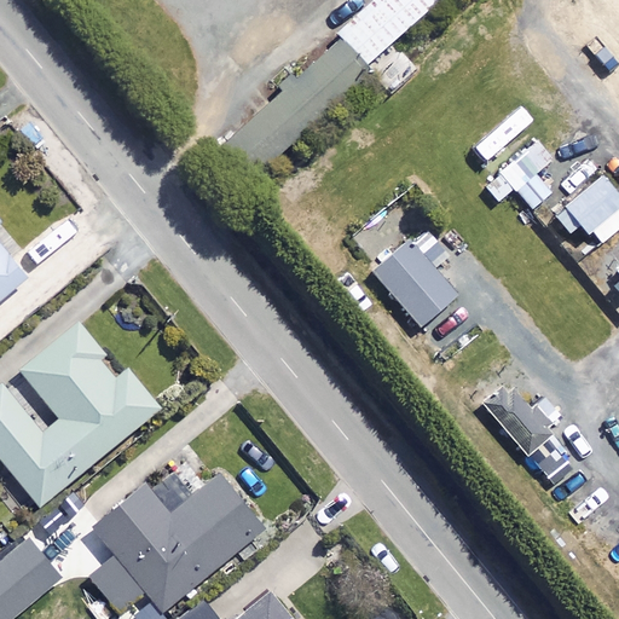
[(377,0),(340,35),(368,65),(392,44),(440,0),(377,0)]
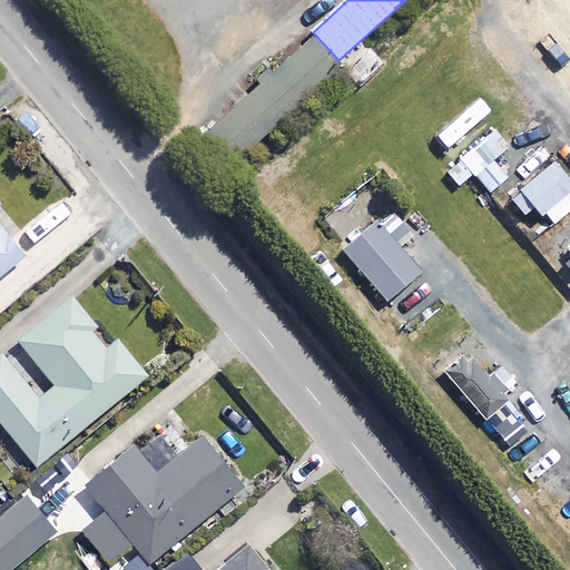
[(0,277),(27,255),(0,224),(0,207),(1,206),(0,204),(0,277)]
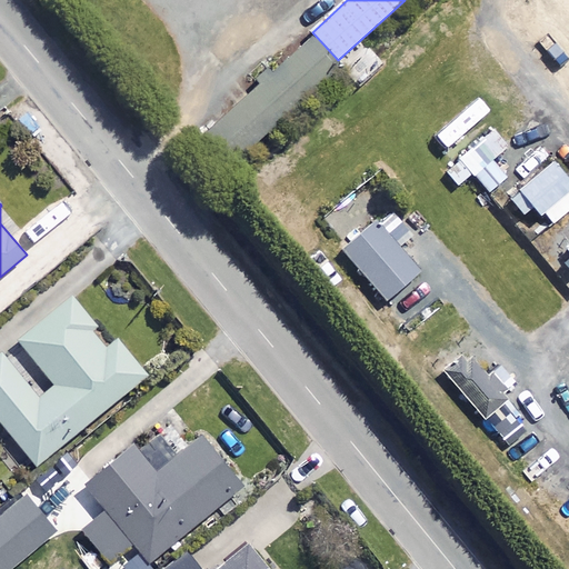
[(420,273),(379,223),(345,252),(386,302),(420,273)]
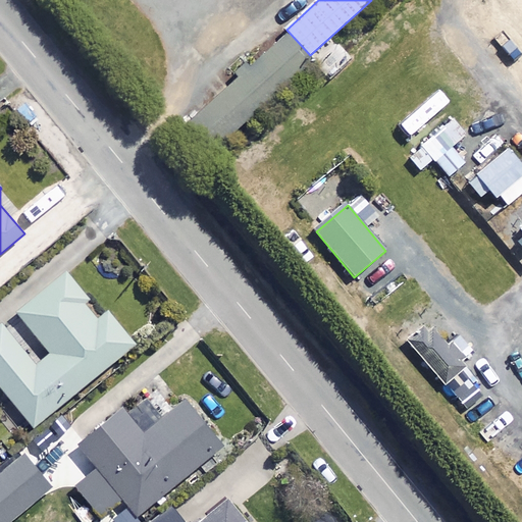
[(102,317),(65,273),(17,313),(52,355),(36,368),(2,328),(0,329),(0,385),(34,427),(133,346),(107,314),(102,317)]
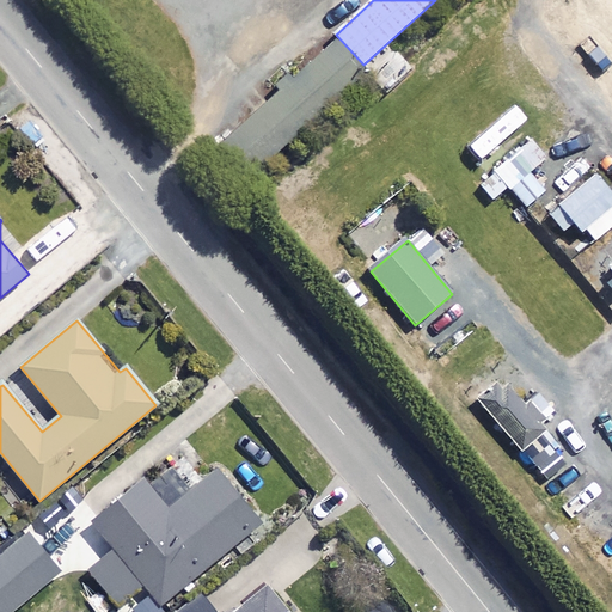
[(544,432),(502,384),(478,404),(520,453),(544,432)]
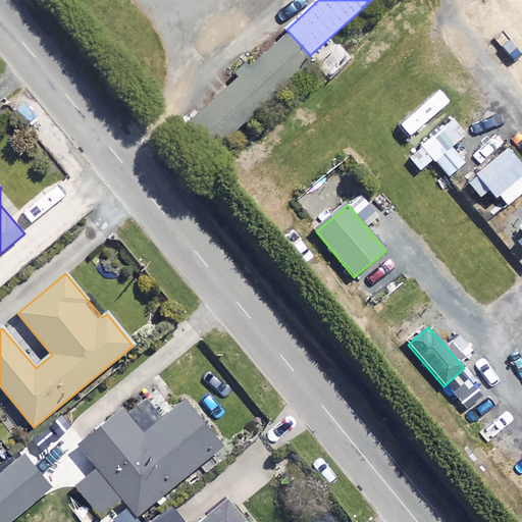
[(79,444),(82,447),(61,463),(75,479),(67,486),(97,521),(141,521),(143,521),(138,516),(222,447),(186,401),(164,418),(147,397),(126,414),(121,409),(79,444)]
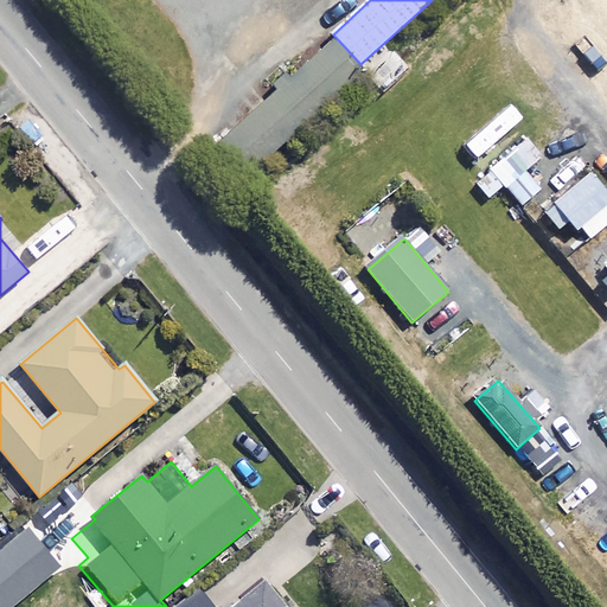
[(0,606),(11,606),(59,568),(29,530),(0,553),(0,606)]
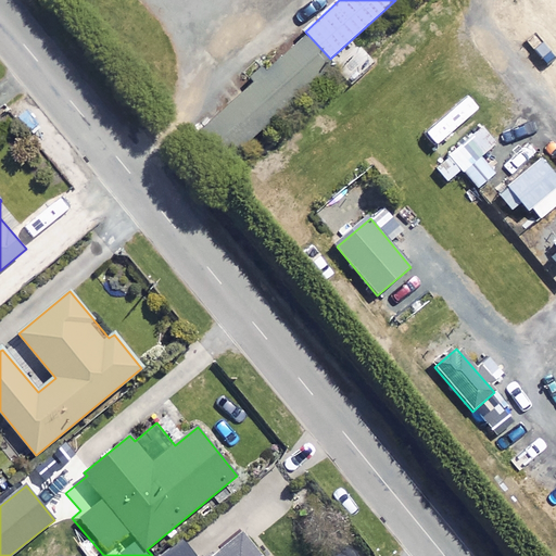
[(261,555),(242,532),(211,555),(261,555)]
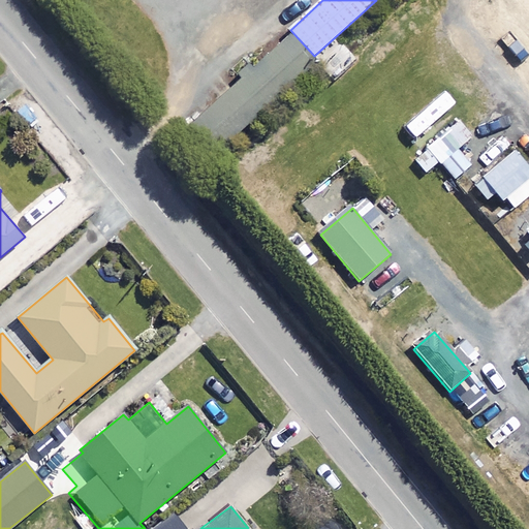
[(149,528),(183,528),(186,527),(169,509),(149,528)]
